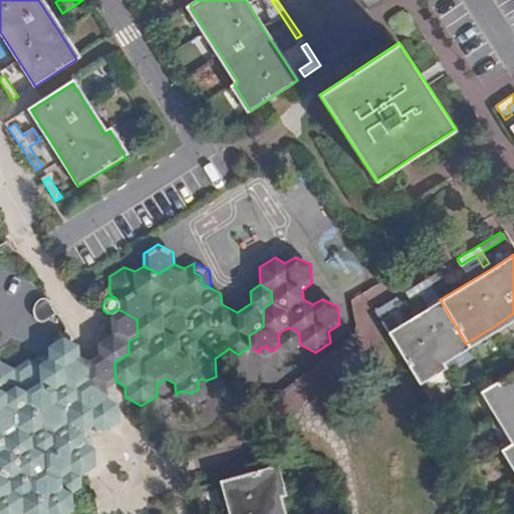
[(426,285),(432,282),(452,269),(449,264),(406,289),(409,295),(426,285)]
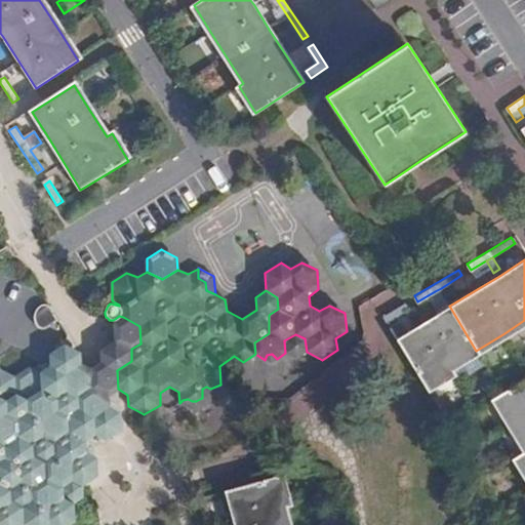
[(449,306),(451,305),(441,288),(435,291),(445,309),(449,306)]
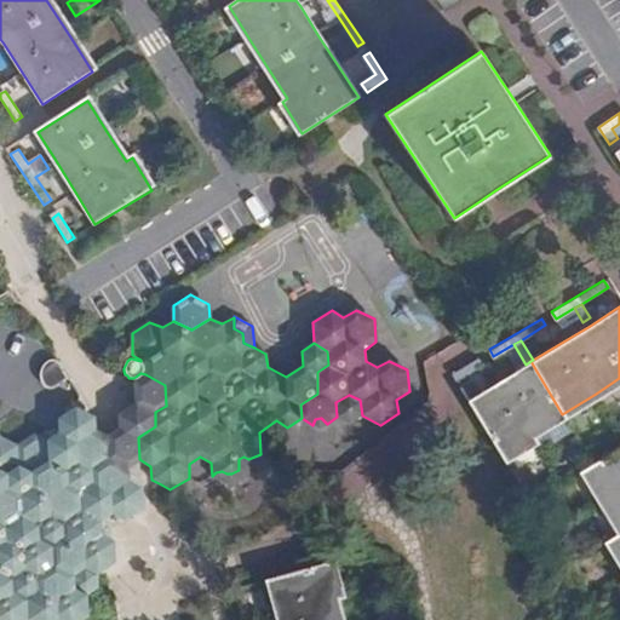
[(452,371),(457,378),(483,362),(480,355),(452,371)]
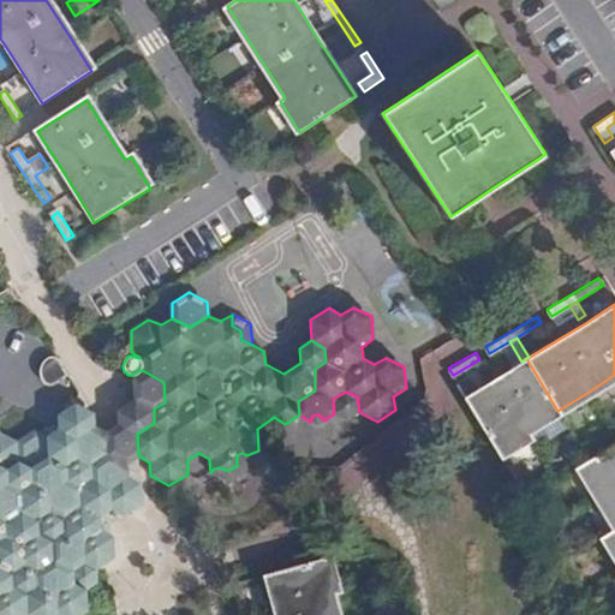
[(65,377),(69,374),(59,359),(55,358),(51,358),(48,358),(43,359),(42,362),(41,363),(40,368),(39,372),(39,376),(41,380),(42,383),(45,384),(48,384),(51,384),(54,383),(58,382),(61,380),(65,377)]
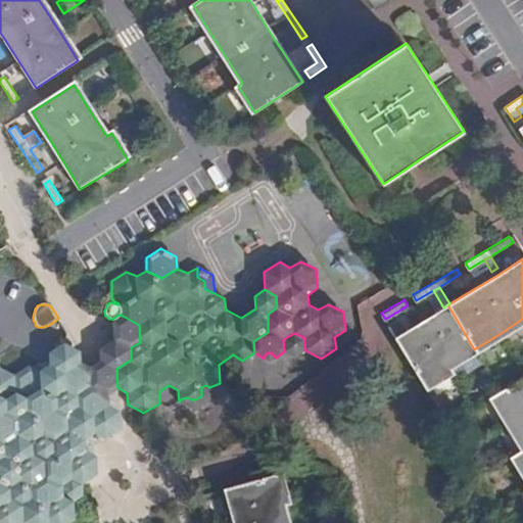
[(449,364),(474,349),(447,304),(443,307),(422,320),(395,336),(425,385),(453,369),(449,364)]
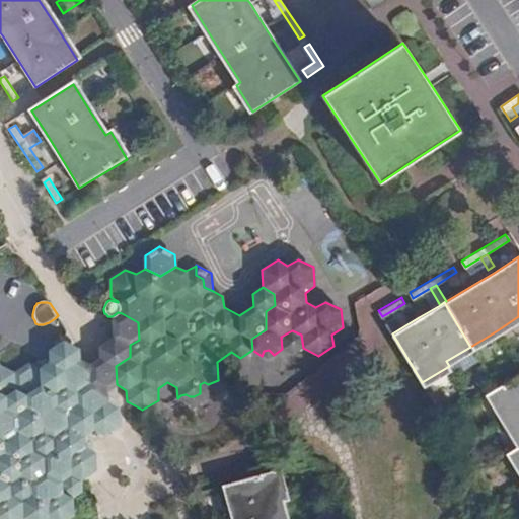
[(79,347),(67,342),(63,340),(49,350),(50,361),(65,370),(67,387),(76,392),(78,405),(67,412),(69,428),(84,436),(94,431),(105,435),(115,429),(120,425),(117,406),(107,403),(107,391),(113,387),(117,384),(116,366),(130,357),(130,345),(139,340),(138,322),(122,313),(112,321),(113,338),(99,346),(98,351),(100,358),(95,361),(90,364),(80,360),(79,347)]
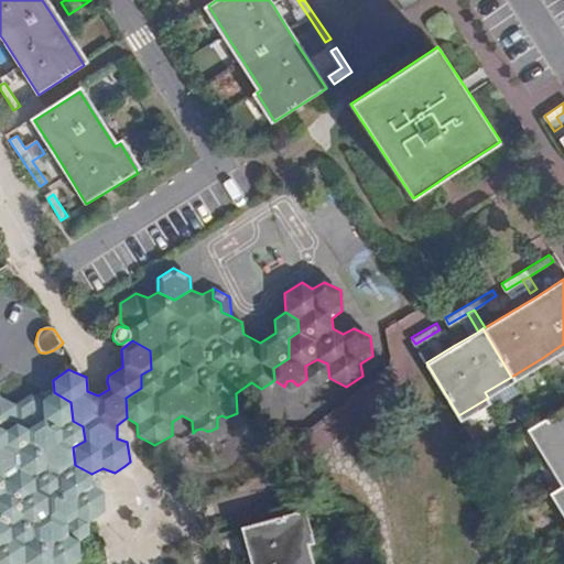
[(317,386),(329,378),(327,364),(317,359),(305,366),(306,379),(317,386)]
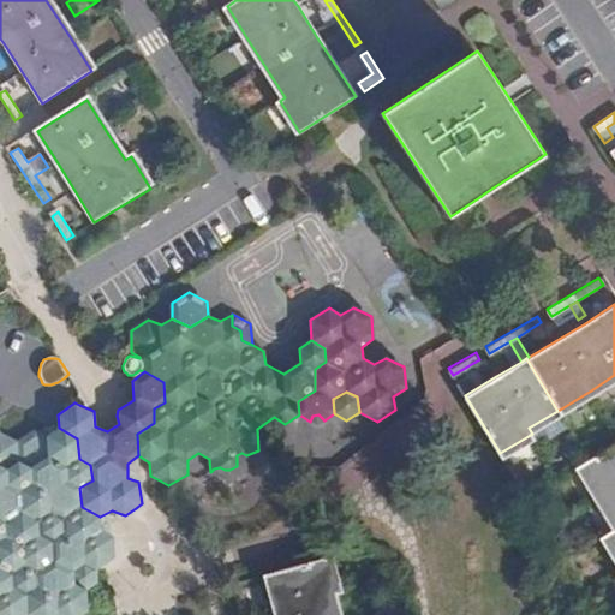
[(312,416),(310,422),(317,424),(324,421),(318,415),(312,416)]
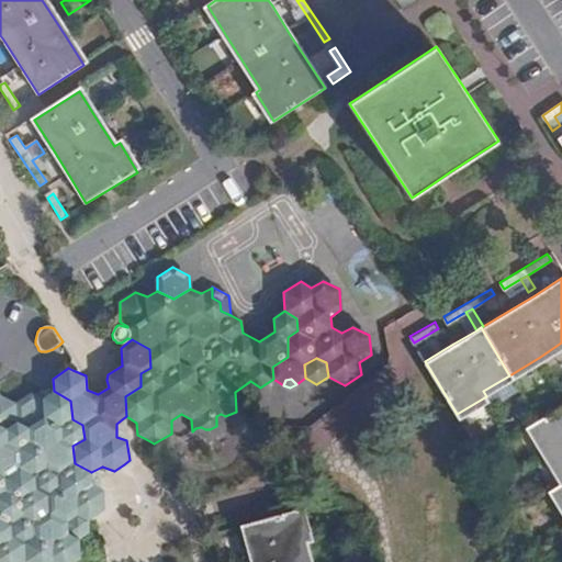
[(70,401),(54,391),(43,397),(31,393),(15,403),(0,395),(0,492),(3,491),(19,499),(20,506),(32,512),(36,508),(66,520),(77,514),(77,496),(91,485),(91,472),(75,463),(72,446),(85,439),(82,425),(72,419),(70,401)]
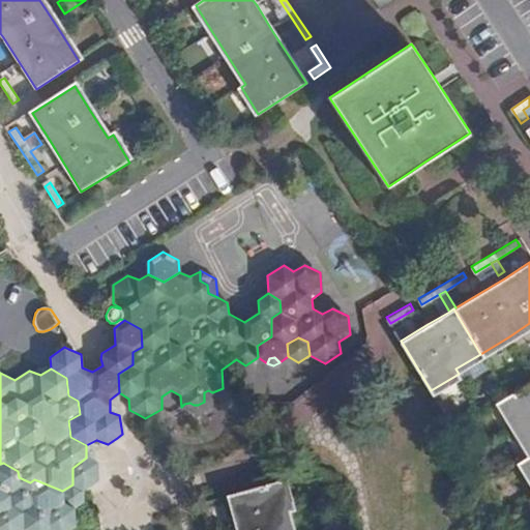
[(529,381),(499,400),(514,427),(529,451),(529,455),(521,462),(529,476),(529,381)]
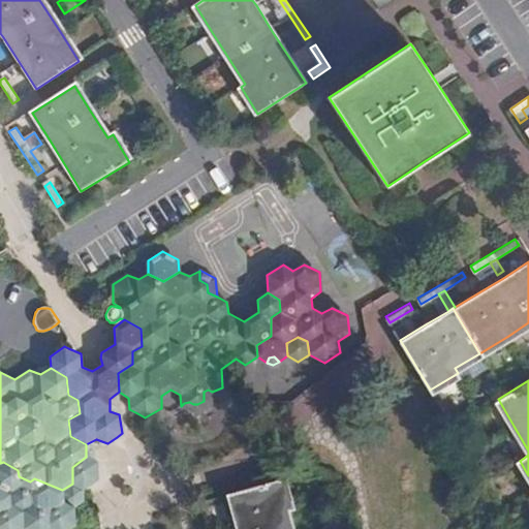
[(184,403),(181,406),(196,414),(213,404),(212,392),(208,390),(204,392),(204,401),(197,404),(193,404),(189,402),(184,403)]
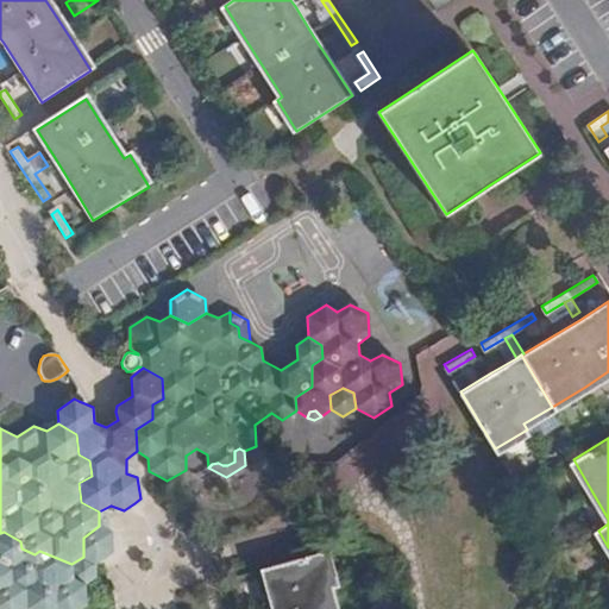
[(112,531),(99,526),(83,538),(83,557),(96,563),(113,552),(112,531)]
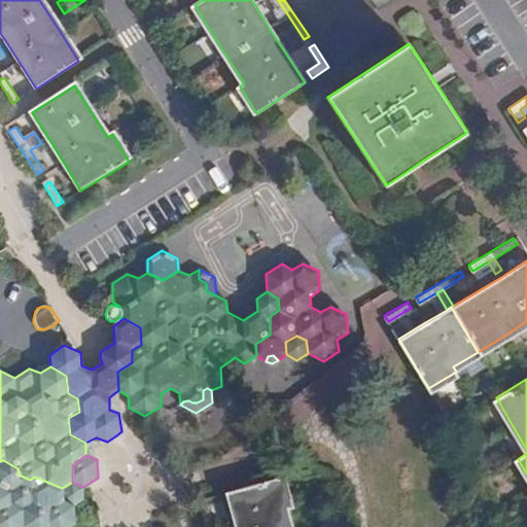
[(0,485),(12,491),(12,503),(23,510),(23,526),(70,526),(74,524),(73,506),(63,502),(62,488),(34,477),(30,480),(19,475),(18,468),(3,460),(0,461),(0,485)]
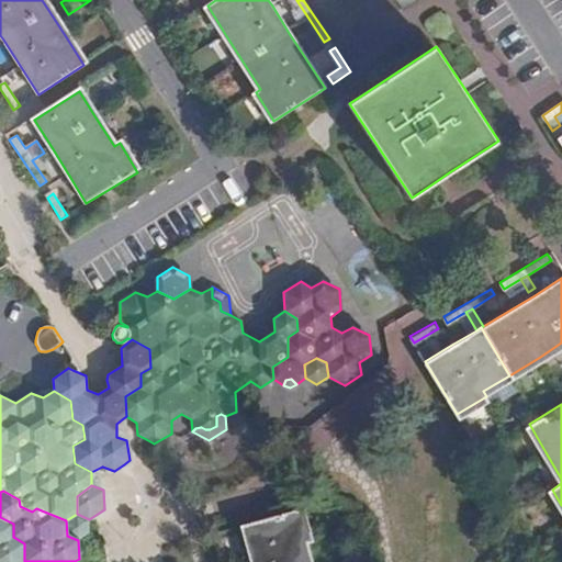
[(251,561),(306,561),(303,548),(311,546),(301,512),(242,528),(251,561)]
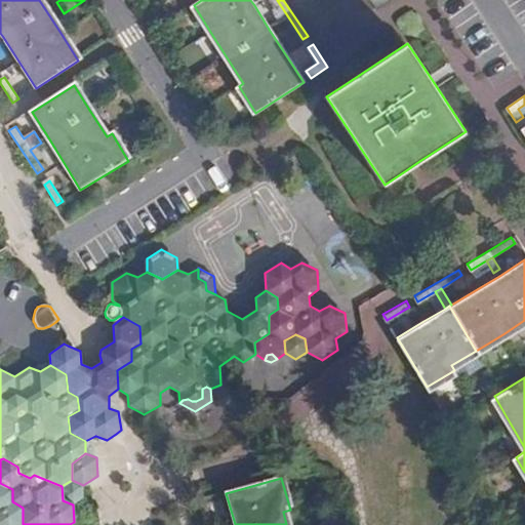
[(72,480),(62,486),(63,500),(73,505),(83,498),(83,491),(83,485),(72,480)]
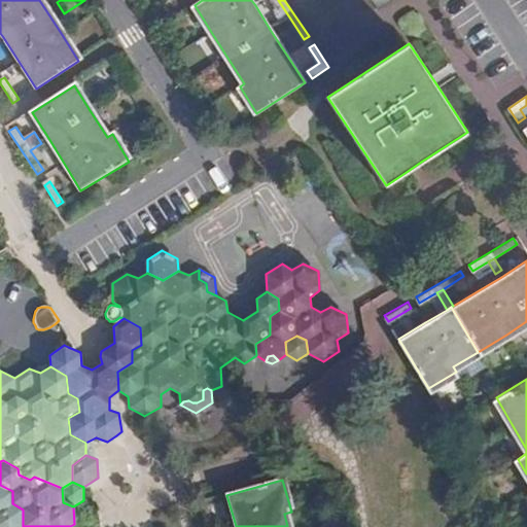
[(0,526),(23,526),(23,510),(12,503),(12,491),(0,485),(0,526)]
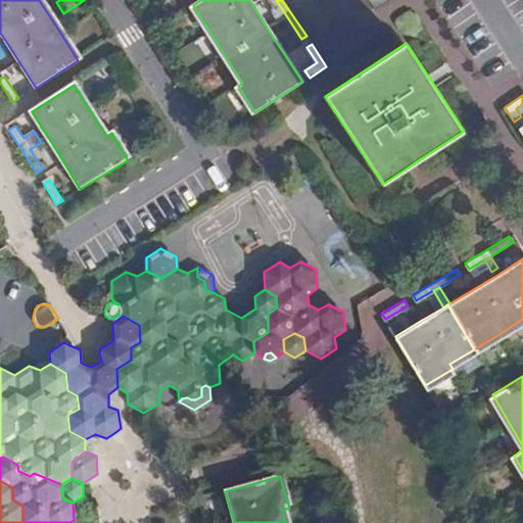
[(205,496),(199,498),(205,522),(211,522),(212,522),(205,496)]
